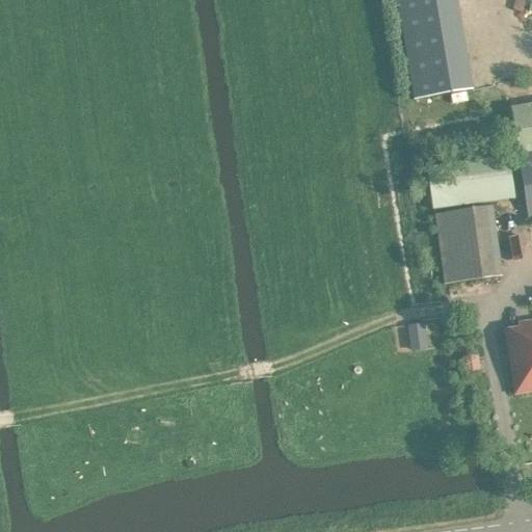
[(456,0),(397,0),(416,100),(472,89),(456,0)]
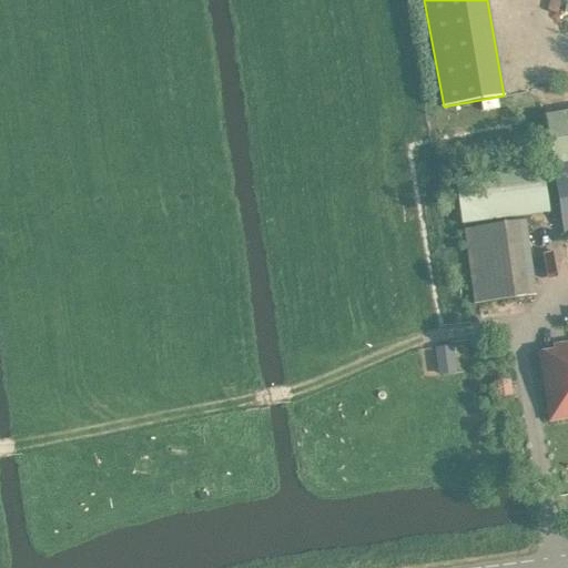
[(567,117),(549,120),(556,162),(567,160),(567,117)]
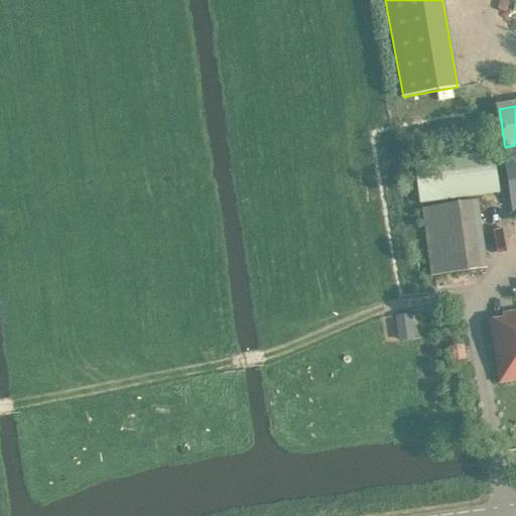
[(515,145),(505,147),(502,148),(511,215),(515,213),(515,145)]
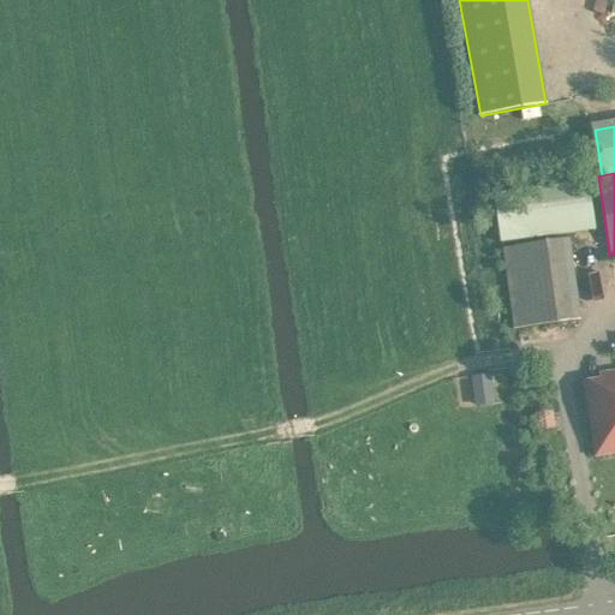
[(499,242),(593,228),(587,180),(491,193),(499,242)]
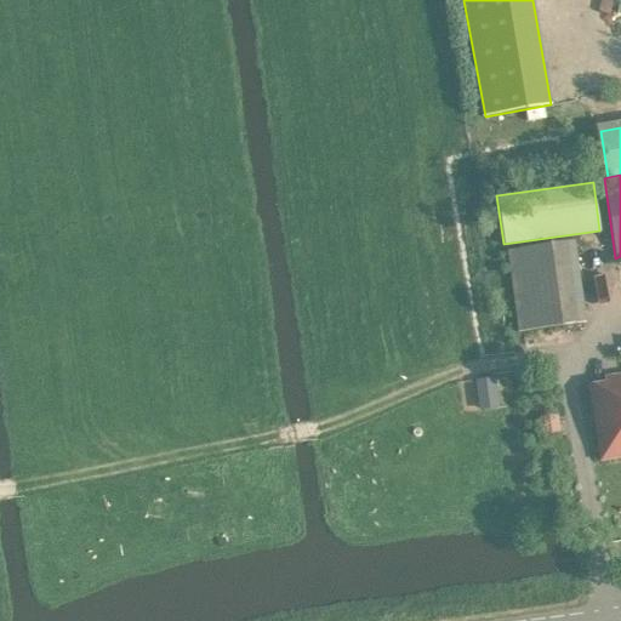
[(573,240),(514,249),(523,307),(580,300),(573,240)]
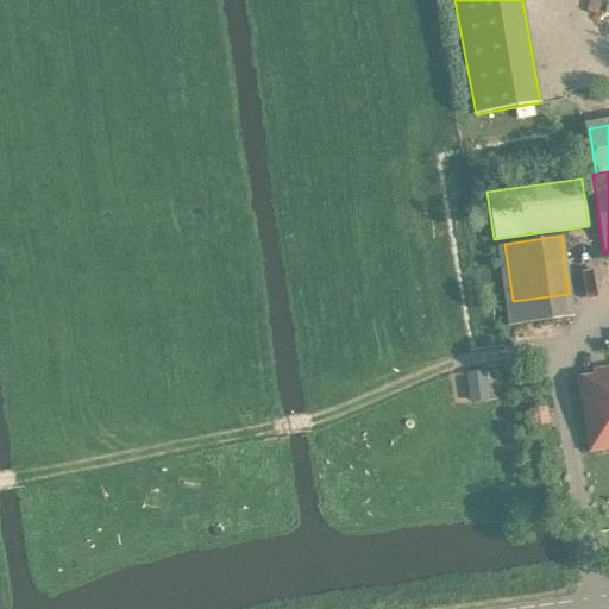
[(576,375),(581,409),(582,419),(588,451),(608,447),(608,364),(591,366),(592,374),(576,375)]
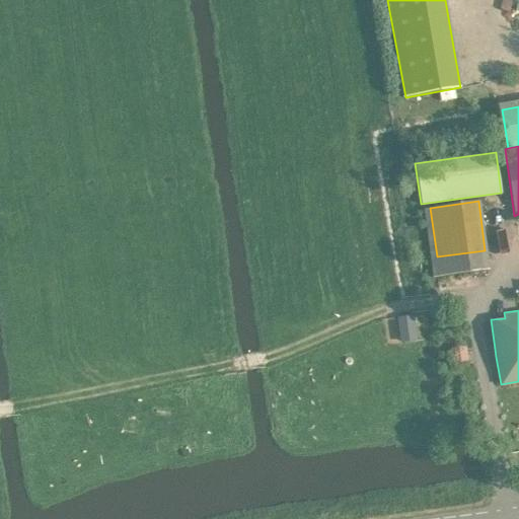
[(453,349),(454,363),(467,362),(466,347),(453,348),(453,349)]
